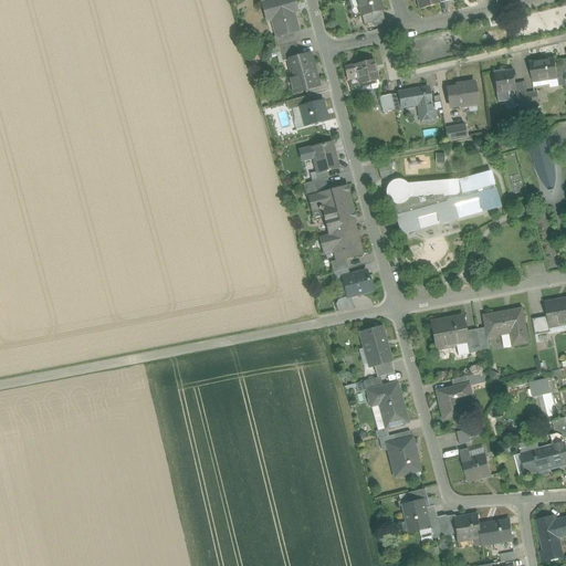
[(294,0),(273,0),(262,3),(268,22),(273,20),(278,37),(278,38),(293,33),(299,31),(293,13),(297,12),(294,0)]
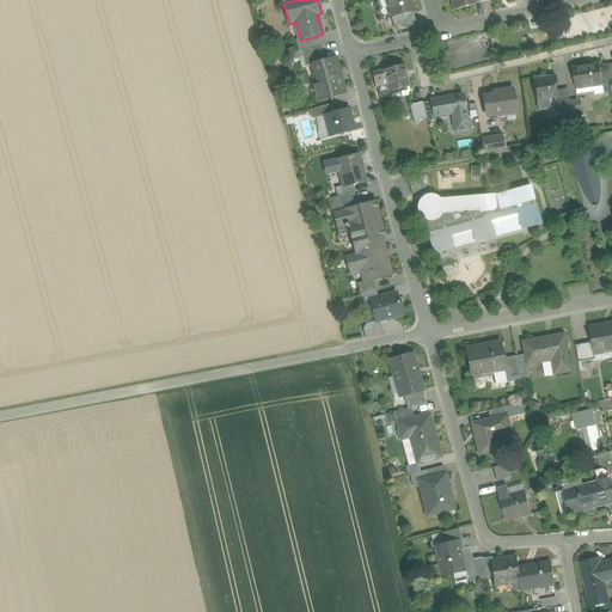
[(386,0),(377,0),(381,12),(390,11),(386,0)]
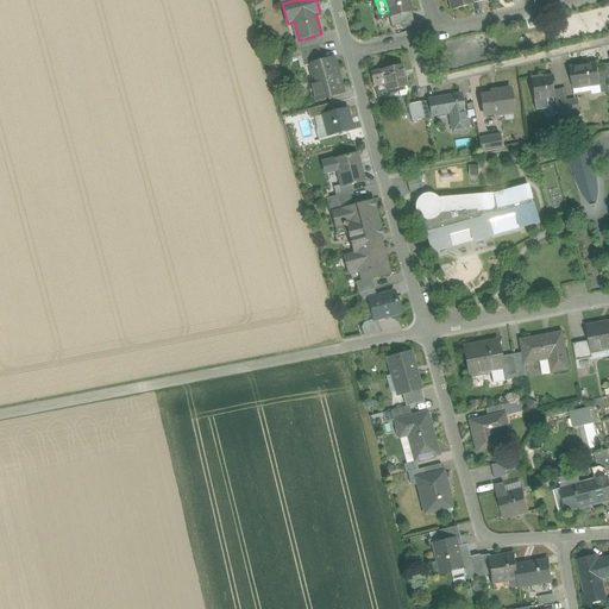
[(408,0),(384,0),(388,11),(389,18),(397,16),(412,12),(408,0)]
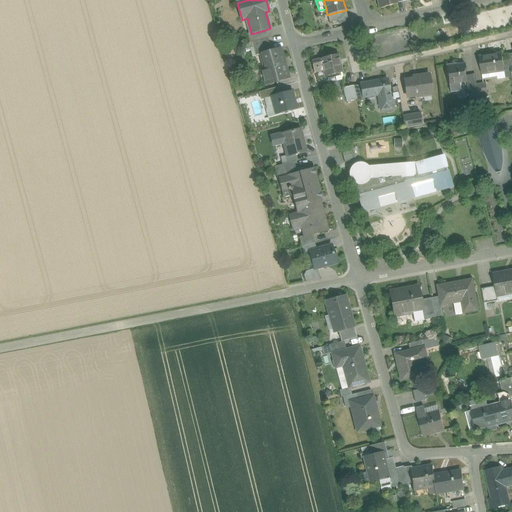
[(377,0),(379,8),(397,4),(396,3),(395,0),(377,0)]
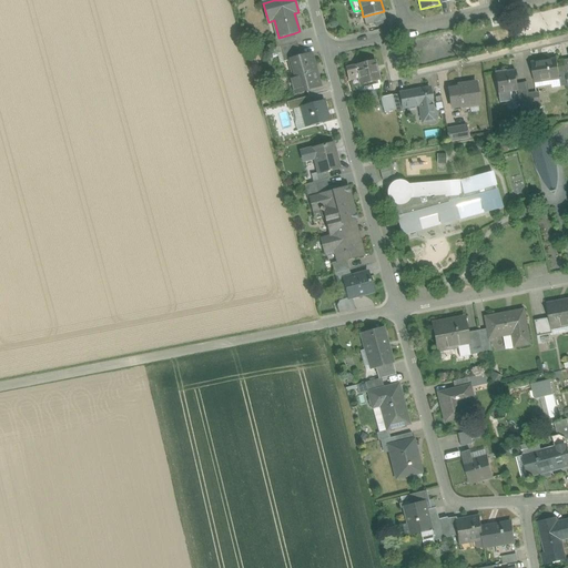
[(384,11),(371,14),(373,23),(386,20),(384,11)]
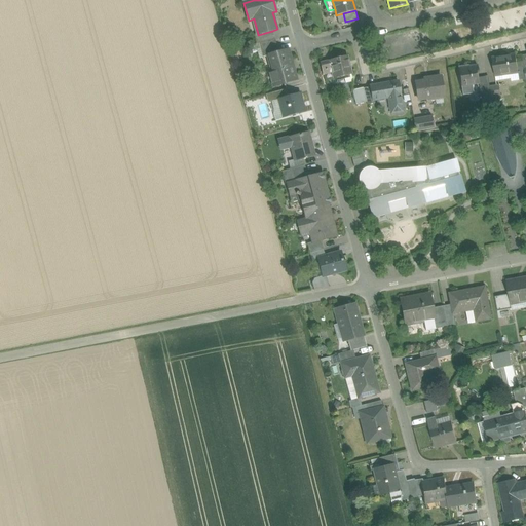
[(343,13),(336,15),(337,20),(338,24),(345,22),(343,13)]
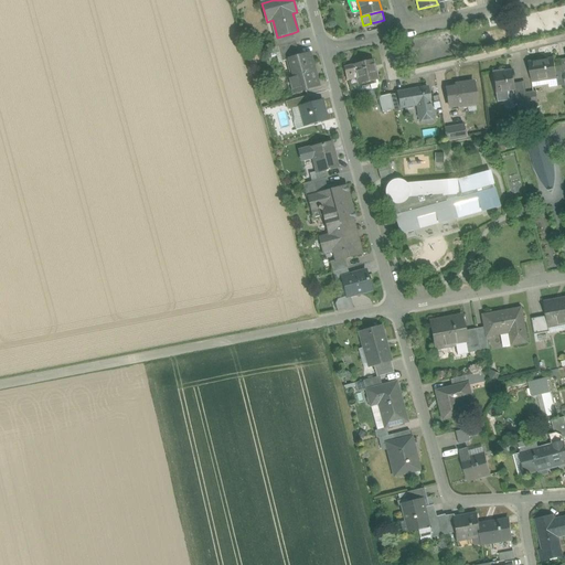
[(292,33),(277,38),(277,36),(274,38),(276,48),(278,46),(295,42),(292,33)]
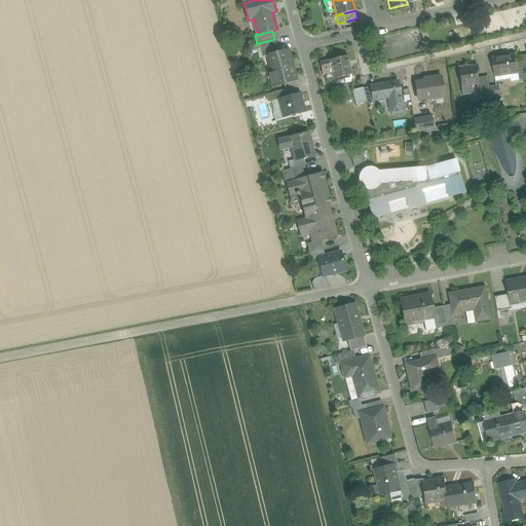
[(274,39),(259,43),(261,48),(263,58),(269,57),(269,55),(278,52),(275,41),(274,39)]
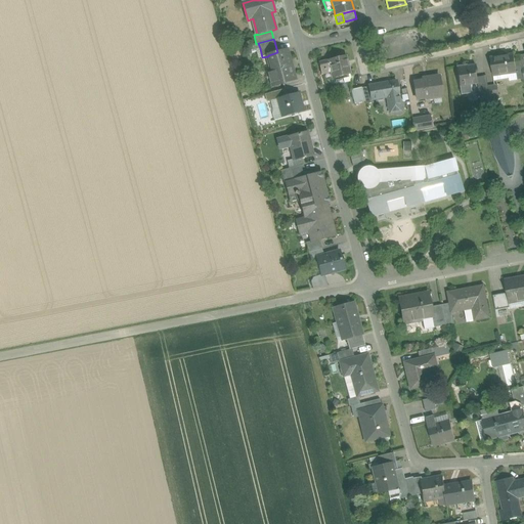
[(238,49),(229,51),(232,61),(241,58),(238,49)]
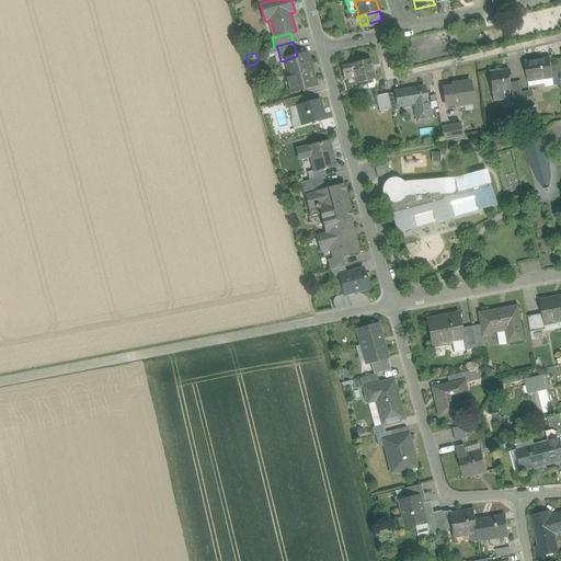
[(297,56),(287,59),(287,60),(292,77),(287,79),(292,92),(316,86),(307,54),(297,56)]
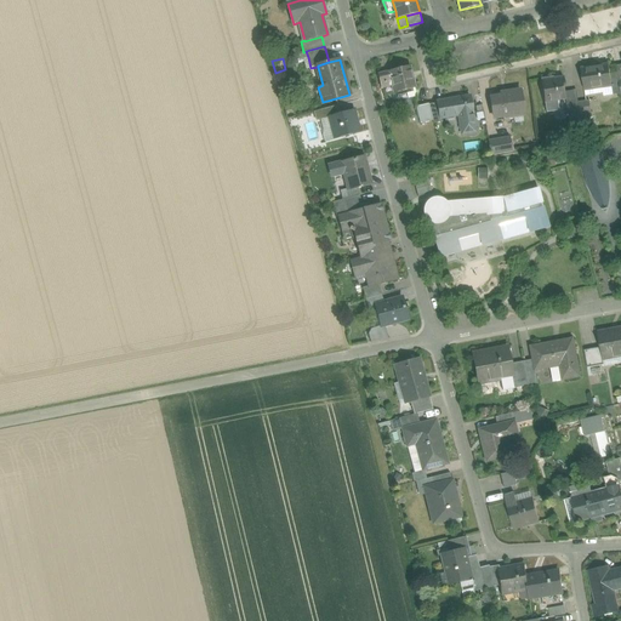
[(609,64),(581,69),(585,90),(603,87),(611,86),(613,86),(610,74),(609,64)]
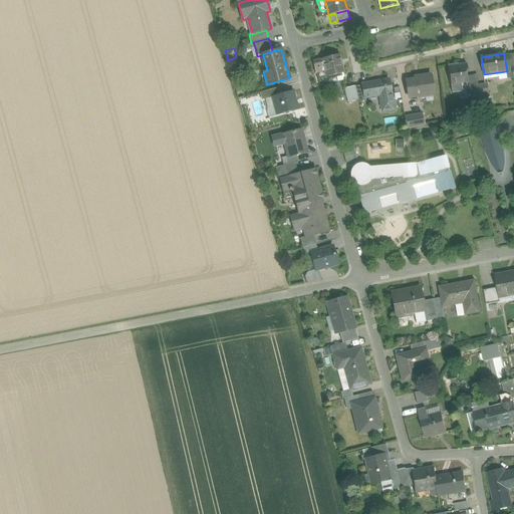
[(339,54),(322,59),(312,61),(315,72),(324,70),(326,77),(328,77),(328,79),(336,77),(336,75),(343,73),(339,54)]
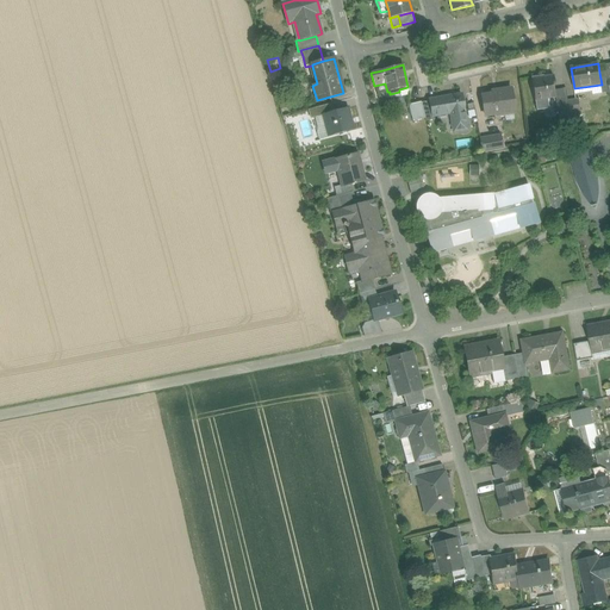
[(607,72),(599,73),(602,85),(601,85),(602,93),(609,92),(607,72)]
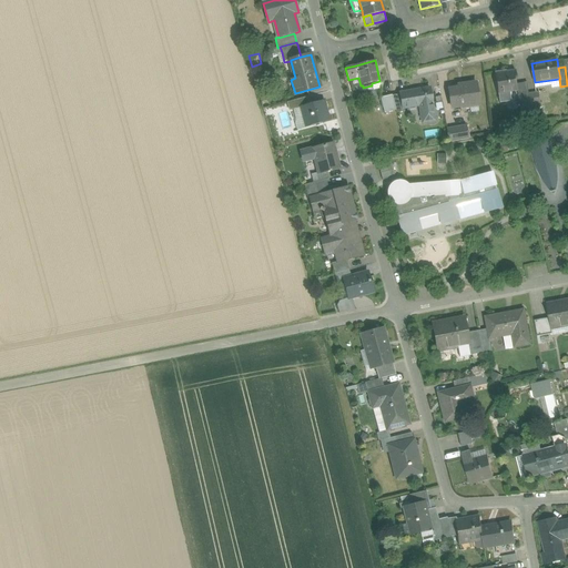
[(516,71),(507,72),(506,71),(495,73),(498,93),(510,91),(518,90),(518,84),(516,71)]
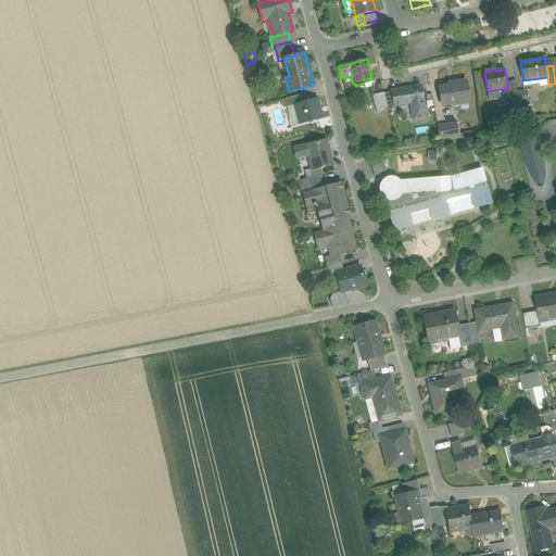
[(547,77),(540,78),(540,84),(541,91),(550,90),(548,85),(547,77)]
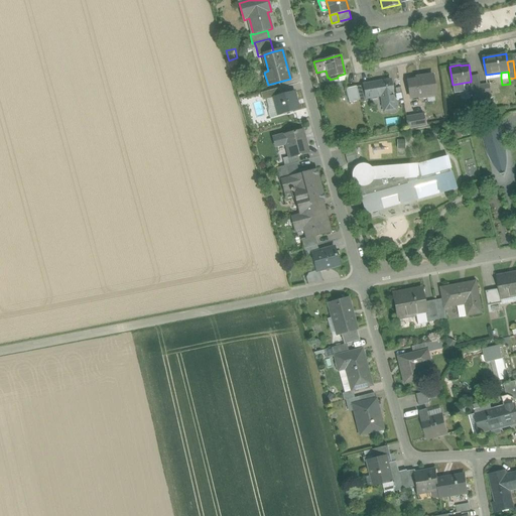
[(345,74),(338,76),(338,78),(339,82),(347,81),(345,74)]
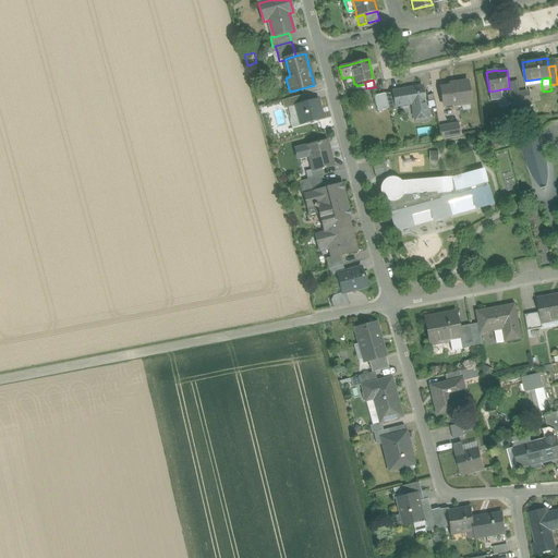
[(456,86),(441,88),(444,106),(461,104),(461,105),(471,104),(468,81),(456,83),(456,86)]
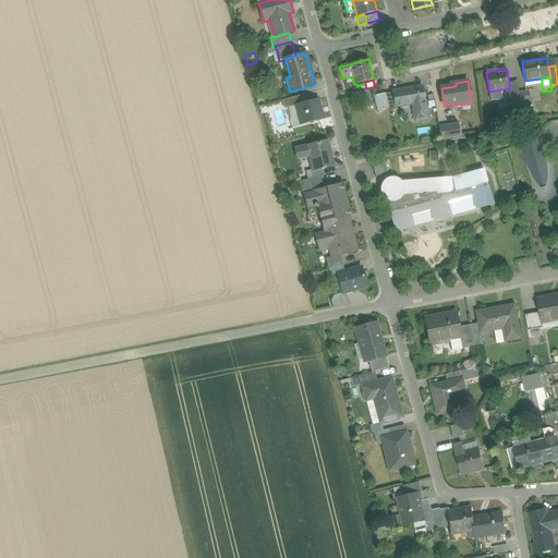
[(509,88),(510,94),(520,93),(518,82),(509,83),(509,88)]
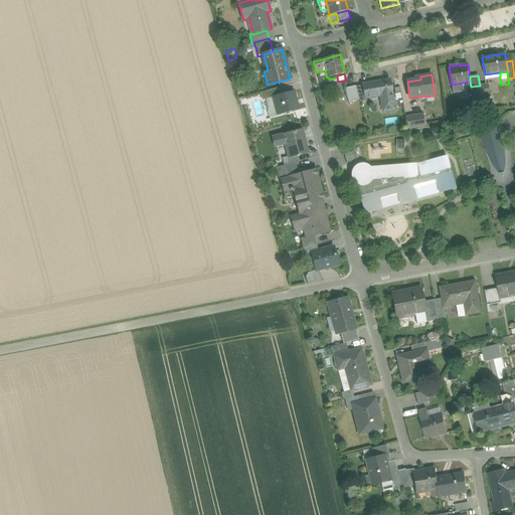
[(382,81),(363,84),(364,86),(366,98),(380,95),(383,111),(395,109),(394,109),(390,80),(389,80),(389,81),(383,82),(382,81)]
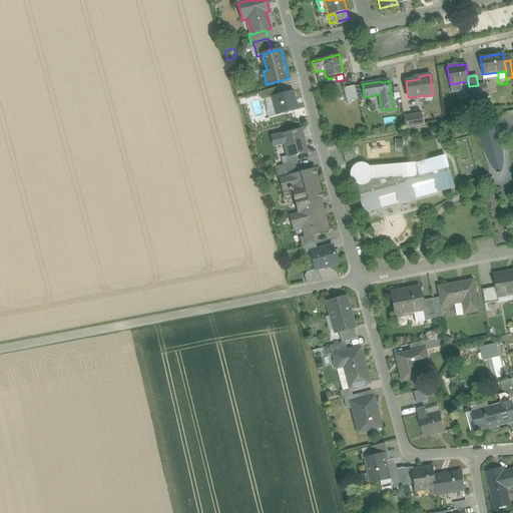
[(461,82),(450,84),(451,93),(462,91),(461,82)]
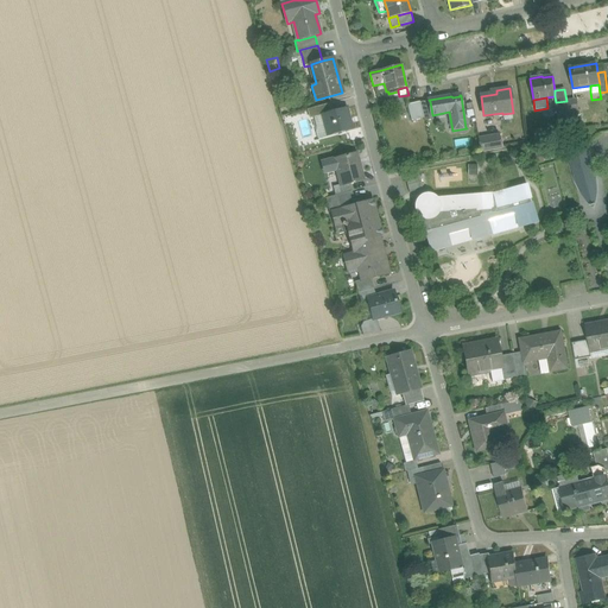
[(577,100),(567,101),(568,113),(580,111),(577,100)]
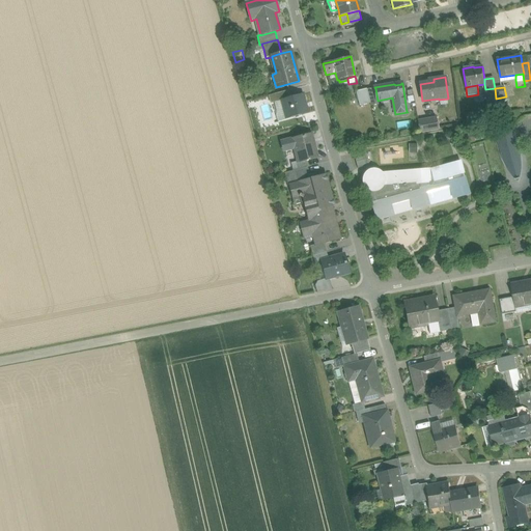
[(375,88),(366,89),(370,103),(370,106),(378,104),(378,101),(375,88)]
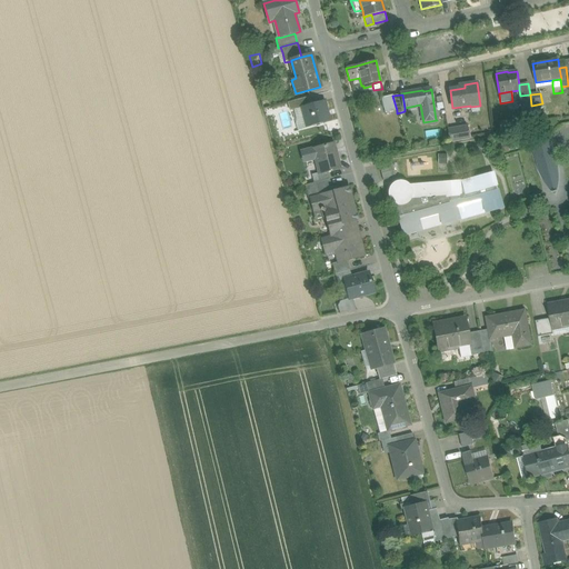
[(520,96),(520,99),(521,107),(531,106),(530,95),(520,96)]
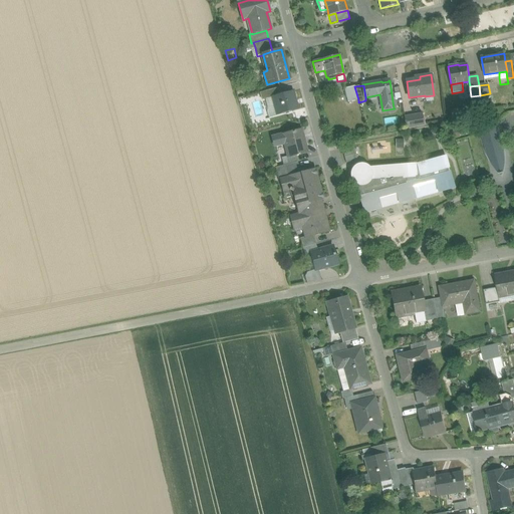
[(354,86),(344,88),(347,102),(358,99),(354,86)]
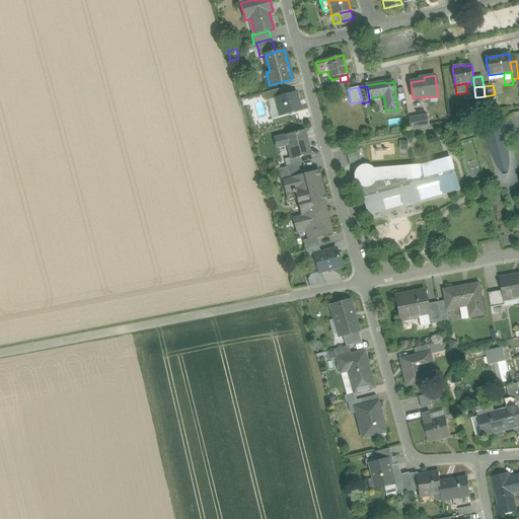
[(281,88),(267,92),(269,100),(276,98),(275,97),(283,95),(281,88)]
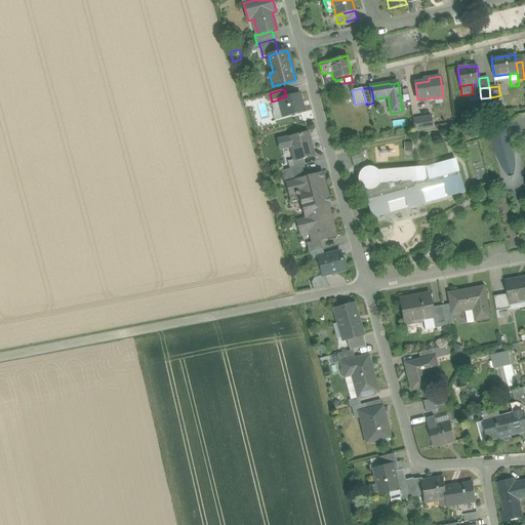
[(286,96),(278,98),(279,99),(283,117),(304,112),(298,93),(286,96)]
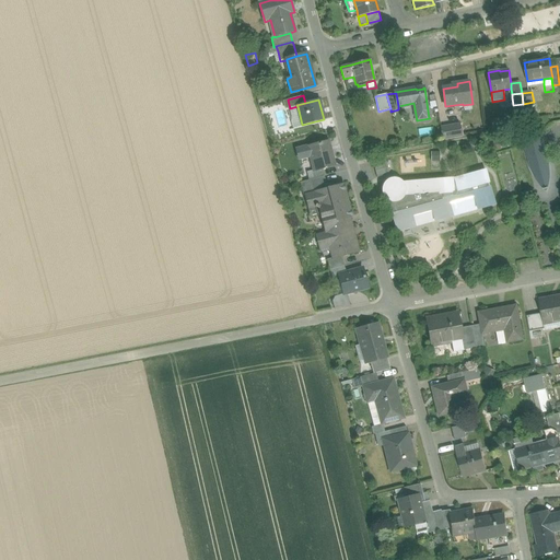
[(290,108),(289,108),(292,119),(291,121),(292,128),(302,125),(298,106),(290,108)]
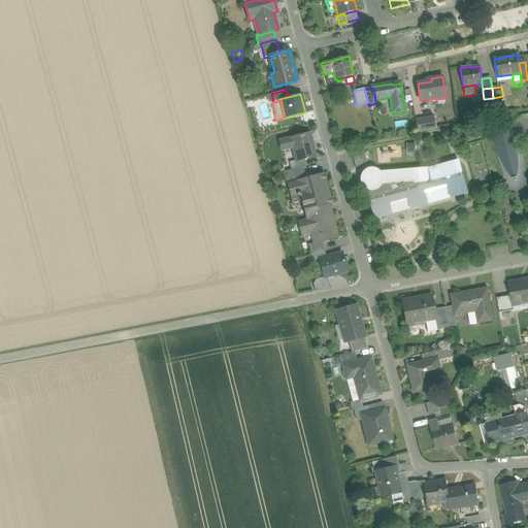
[(357,124),(369,122),(367,104),(355,105),(357,124)]
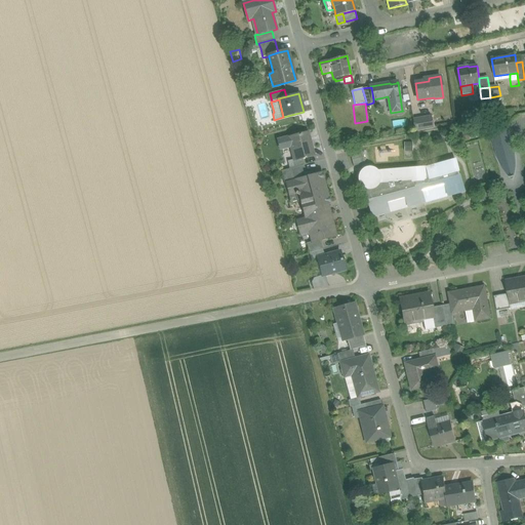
[(432,116),(413,119),(415,131),(434,128),(432,116)]
